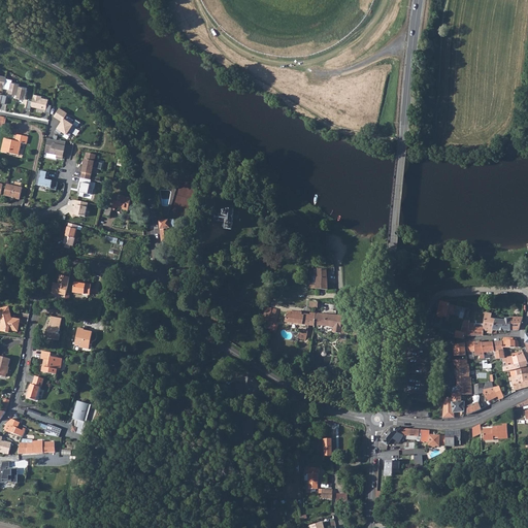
[(21,84),(12,81),(9,93),(18,95),(20,86),(21,84)]
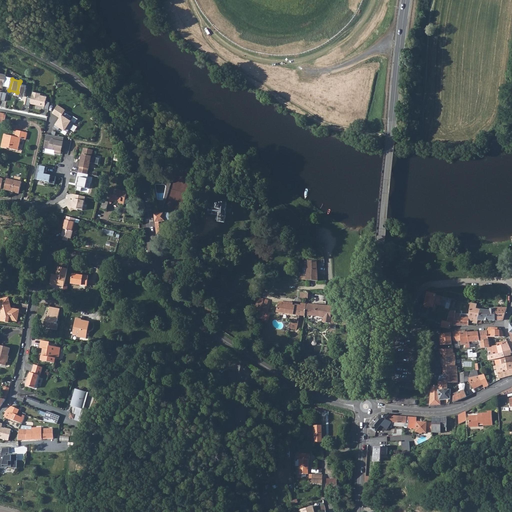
[(27,85),(19,83),(17,92),(16,95),(24,97),(27,85)]
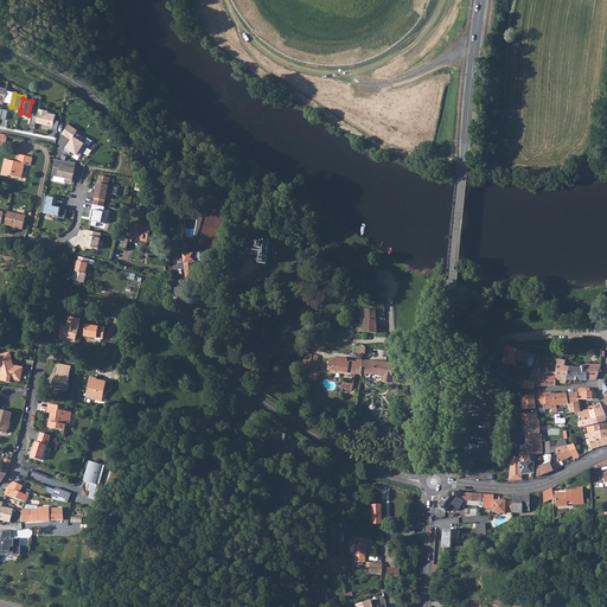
[(38,116),(37,121),(46,122),(45,125),(53,126),(52,129),(58,131),(59,121),(55,120),(57,114),(49,113),(49,110),(39,108),(38,116)]
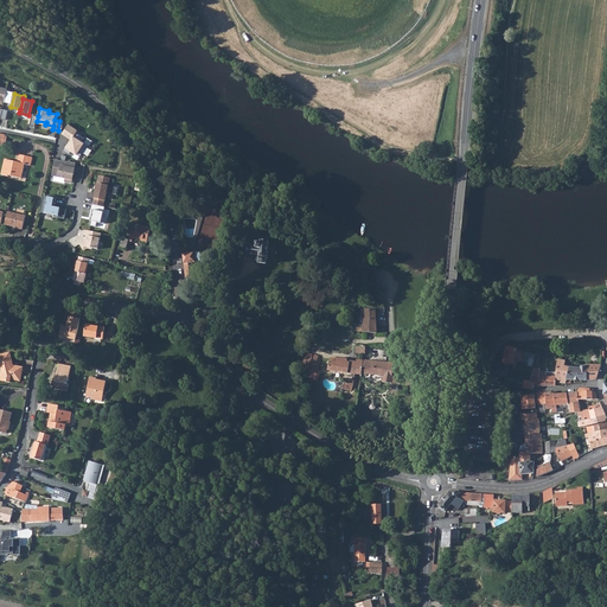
[(69,142),(64,151),(70,154),(72,151),(81,157),(88,145),(83,141),(85,138),(77,133),(78,131),(69,125),(63,133),(72,140),(70,144),(69,142)]
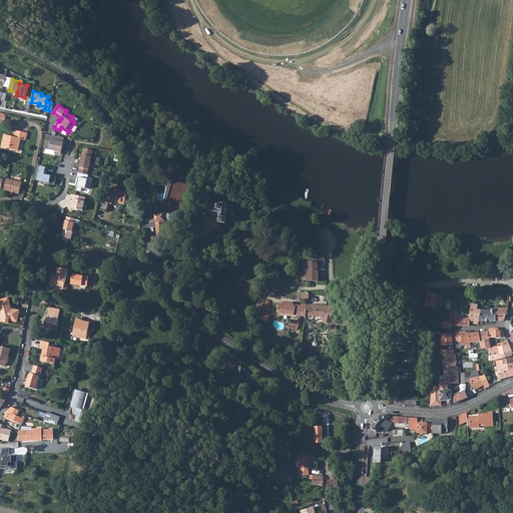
[(4,135),(1,147),(6,149),(7,147),(9,148),(18,150),(20,138),(26,140),(27,133),(16,130),(14,138),(10,137),(10,136),(4,135)]
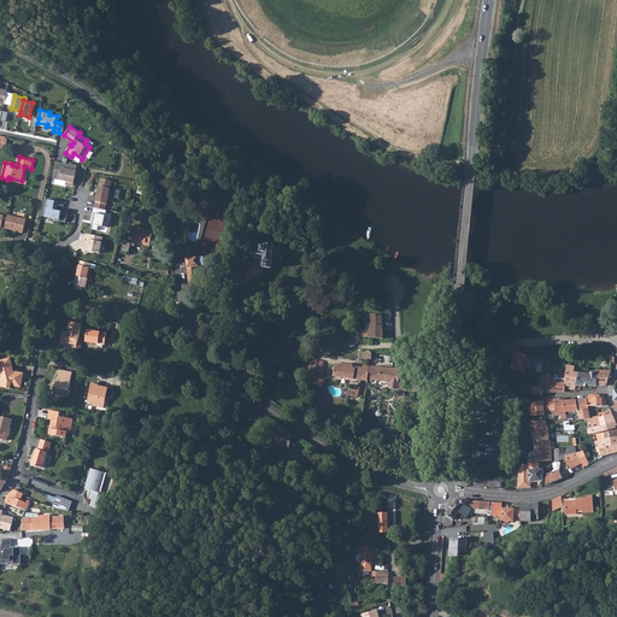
[(77,166),(58,163),(54,178),(68,181),(66,184),(74,186),(76,177),(75,176),(75,172),(76,172),(77,166)]
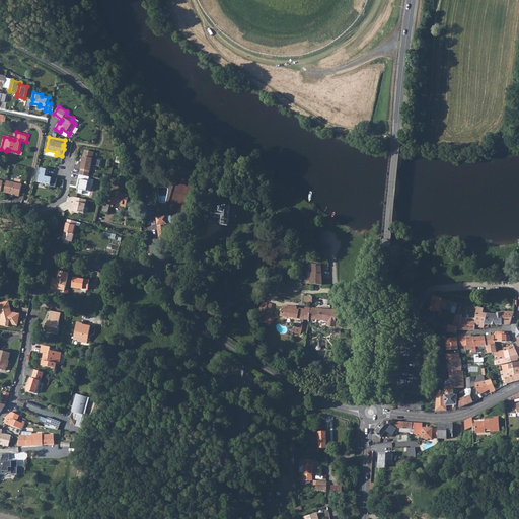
[(94,153),(85,151),(83,162),(82,162),(80,169),(81,169),(80,175),(89,177),(90,171),(91,165),(96,166),(97,160),(93,159),(94,153)]
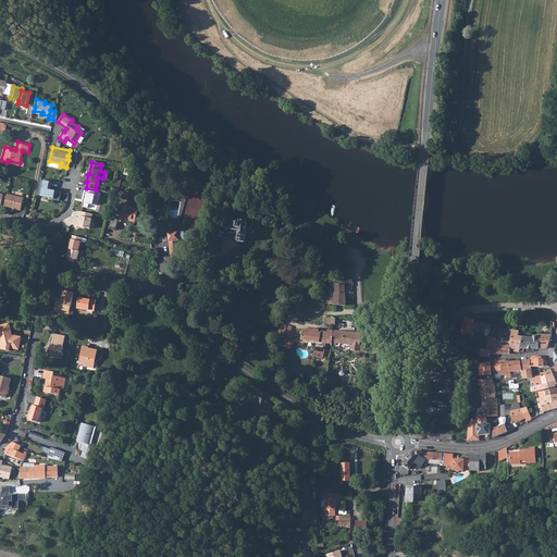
[(51,182),(40,180),(37,195),(49,197),(49,199),(59,201),(61,193),(48,189),(49,187),(50,187),(51,182)]
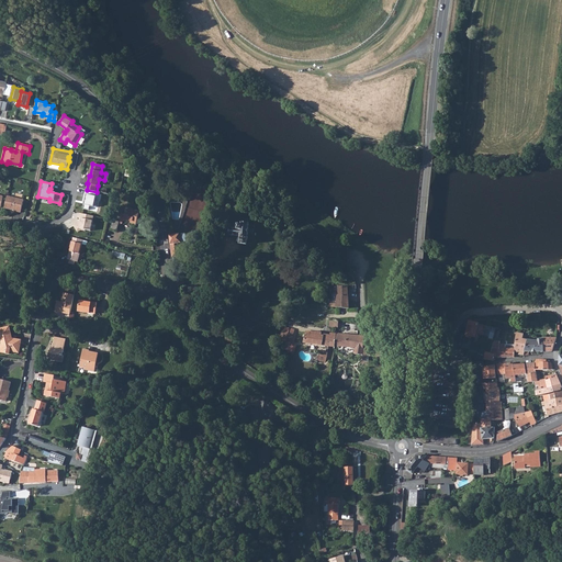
[(87,190),(85,189),(82,202),(85,202),(83,210),(89,211),(90,206),(97,208),(98,201),(96,201),(98,192),(97,192),(87,190)]
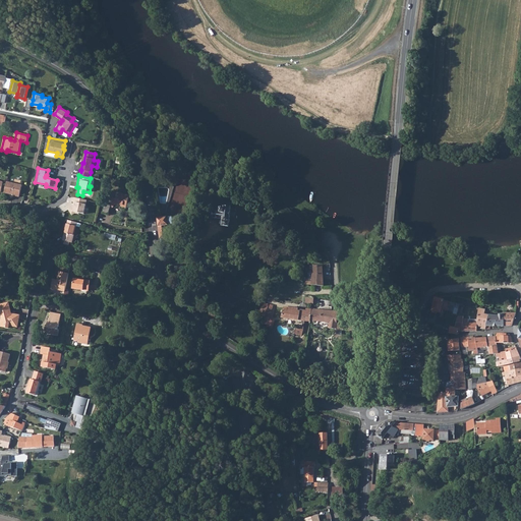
[(6,182),(4,193),(14,195),(14,196),(18,197),(21,186),(6,182)]
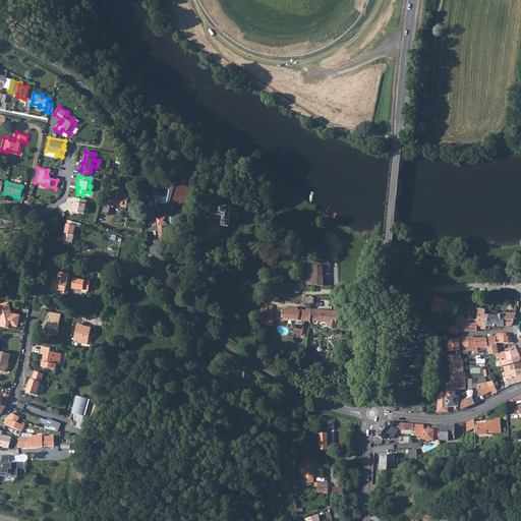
[(117,192),(114,204),(127,207),(129,195),(117,192)]
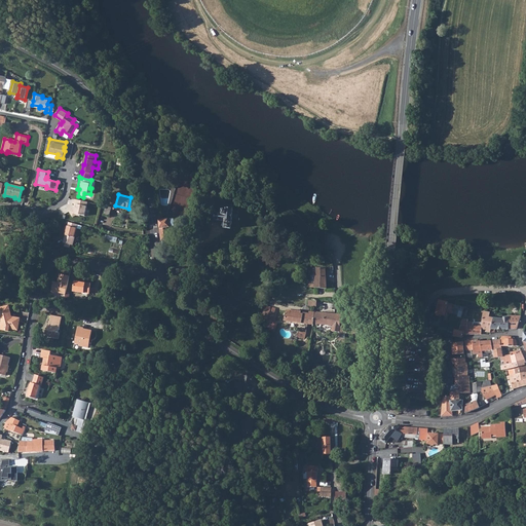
[(88,202),(75,199),(74,204),(76,204),(76,209),(74,208),(69,212),(73,218),(76,216),(80,217),(80,216),(85,217),(88,202)]
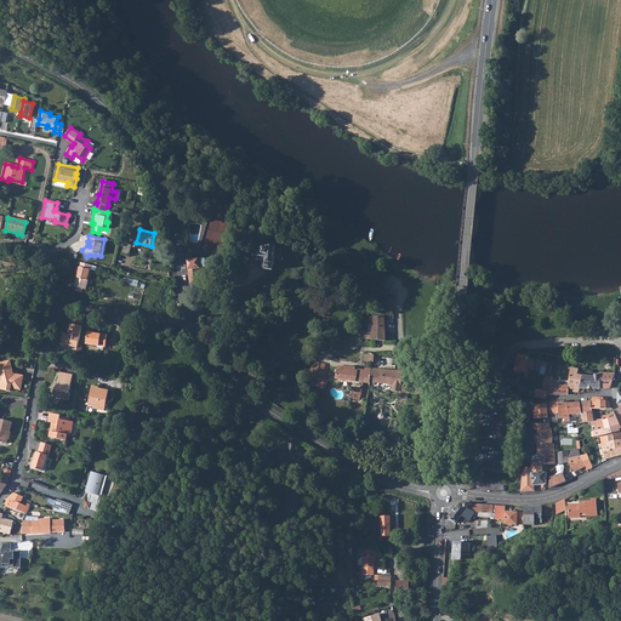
[(126,241),(121,254),(129,256),(132,243),(126,241)]
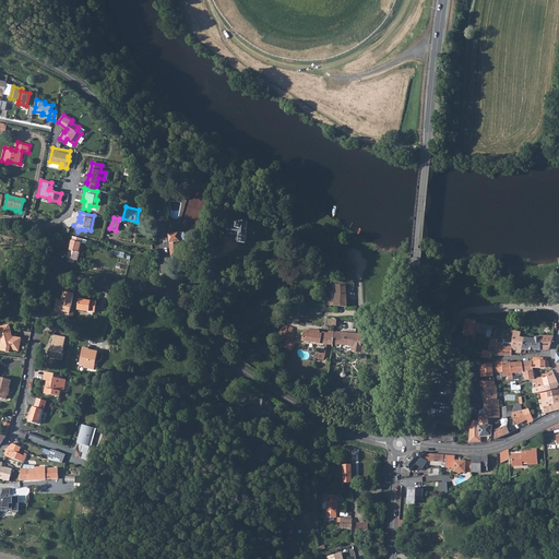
[(229,226),(228,234),(237,235),(236,239),(239,239),(239,242),(246,242),(246,238),(247,238),(249,222),(241,221),(240,223),(238,223),(237,224),(237,227),(229,226)]
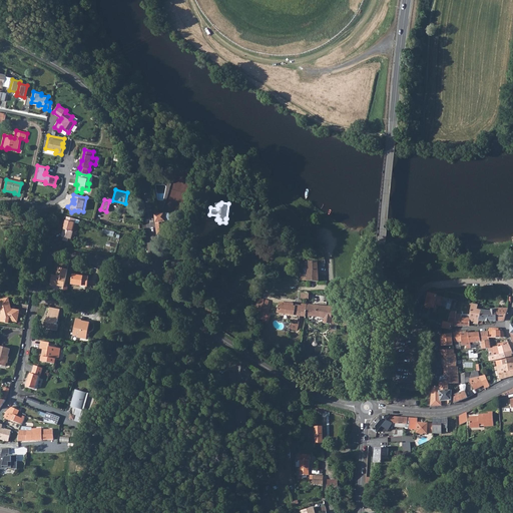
[(155,214),(157,233),(164,232),(163,220),(170,219),(169,211),(163,211),(163,213),(155,214)]
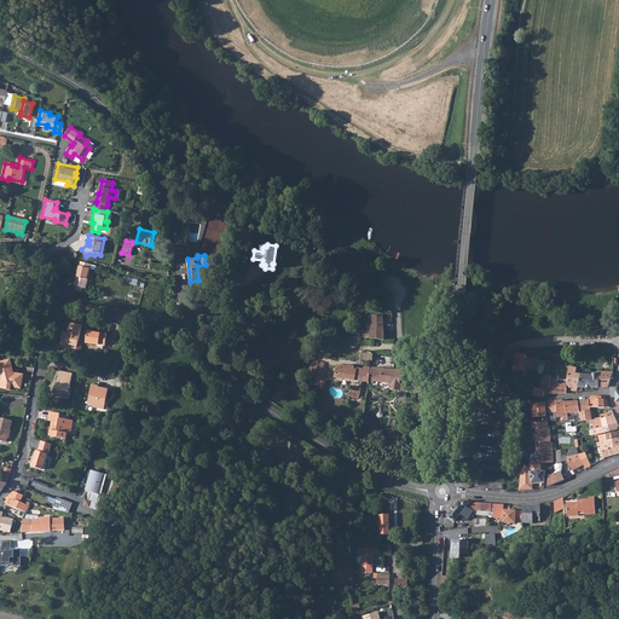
[(80,265),(75,279),(74,285),(84,288),(86,282),(90,268),(80,265)]
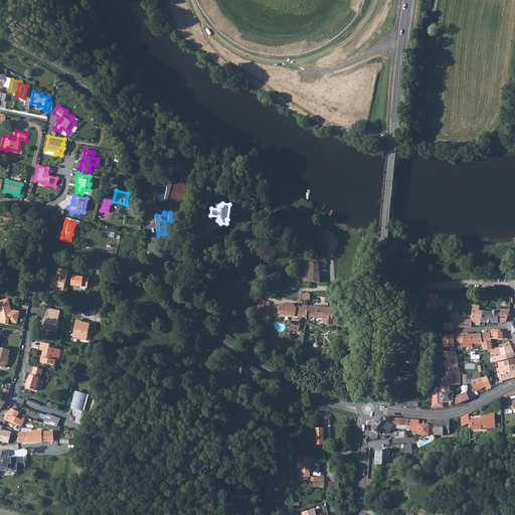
[(308,270),(309,278),(309,282),(320,283),(319,264),(310,264),(310,266),(308,266),(308,268),(309,268),(309,270),(308,270)]
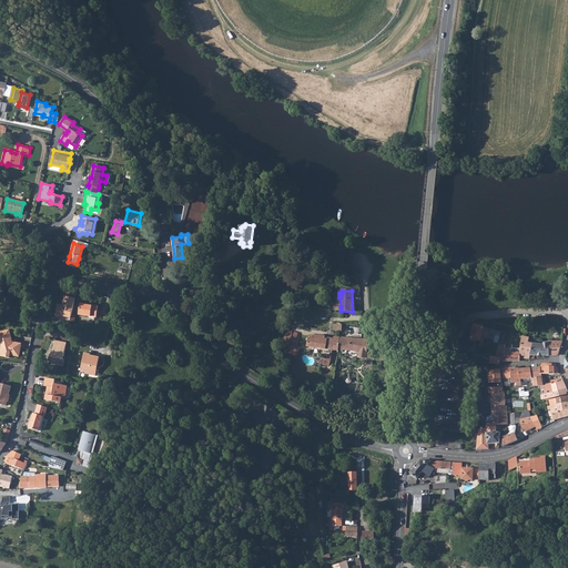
[(56,315),(70,318),(74,298),(63,296),(61,306),(57,306),(56,315)]
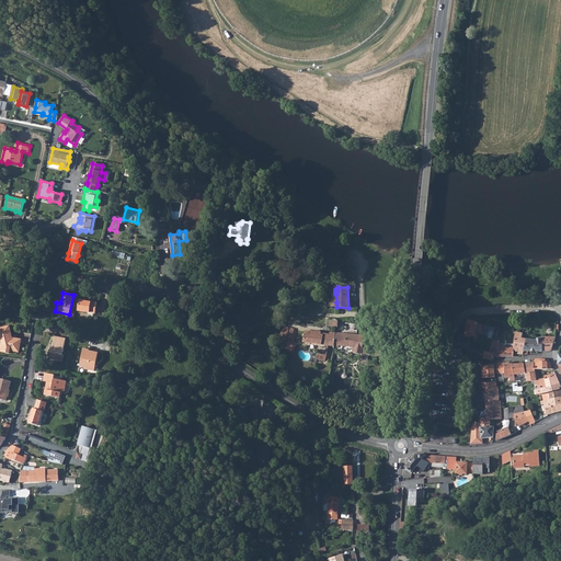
[(84,311),(95,313),(96,302),(79,300),(78,311),(79,311),(84,311)]
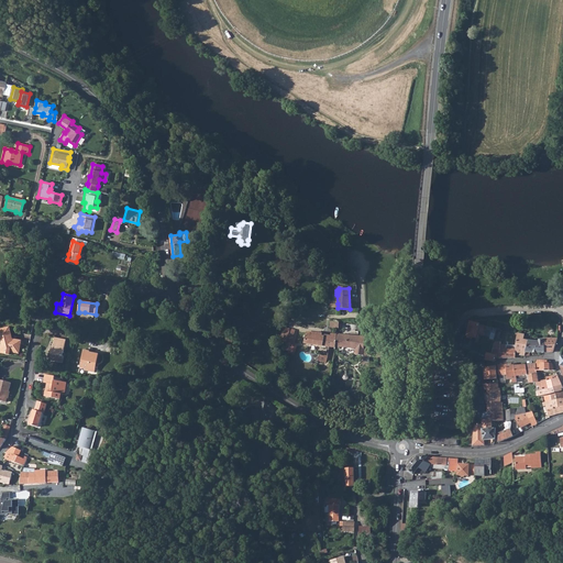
[(485,326),(471,322),(468,335),(476,338),(478,329),(484,331),(485,326)]
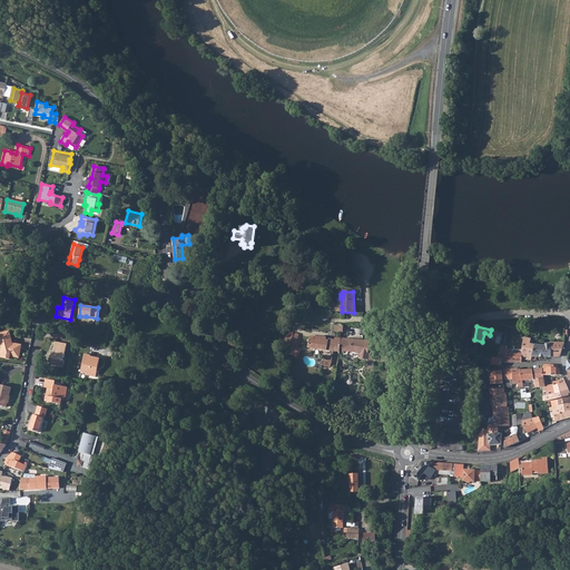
[(7,332),(0,334),(0,343),(2,351),(6,351),(3,357),(10,359),(10,355),(19,357),(21,347),(10,345),(7,332)]
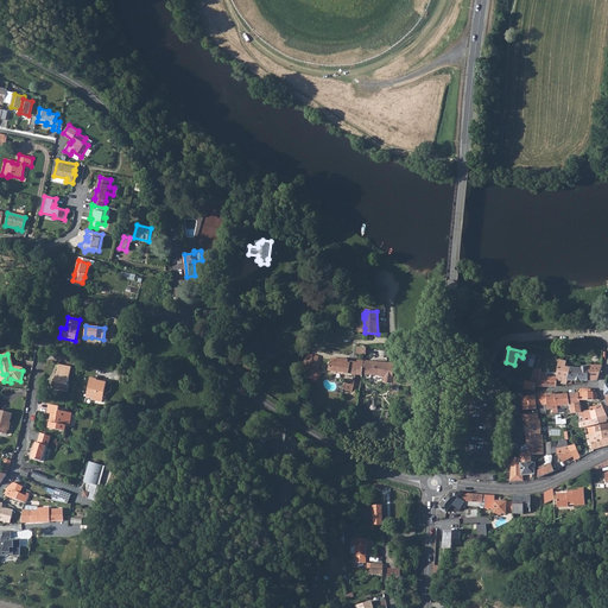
[(10,354),(7,354),(11,368),(23,371),(23,367),(13,366),(10,354)]
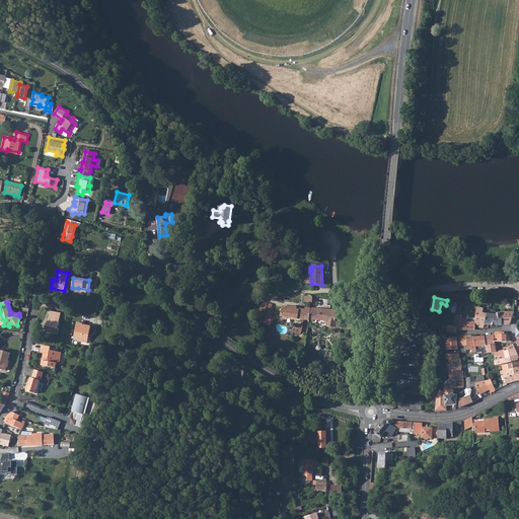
[(273,304),(262,302),(257,315),(263,316),(262,322),(267,323),(269,318),(272,306),(273,304)]
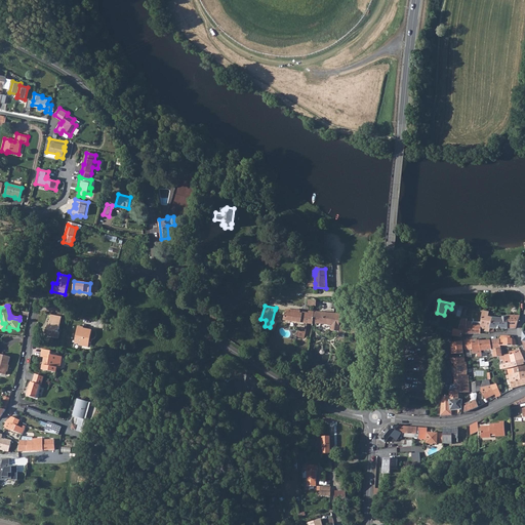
[(211,310),(210,321),(212,322),(212,319),(217,320),(218,311),(211,310)]
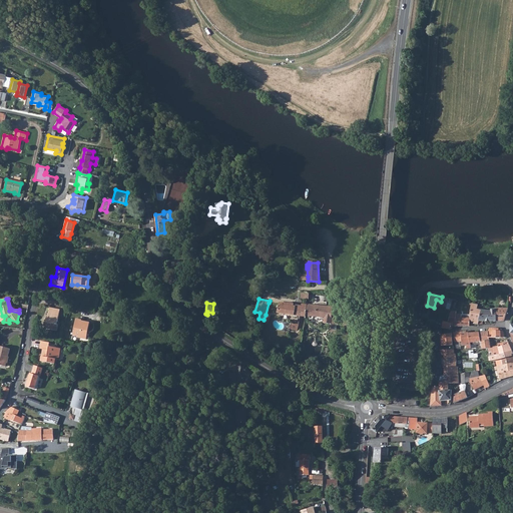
[(279,305),(278,313),(301,317),(306,317),(306,316),(307,311),(308,311),(309,306),(302,304),(302,307),(295,306),(295,307),(289,306),(290,304),(285,303),(285,306),(279,305)]
